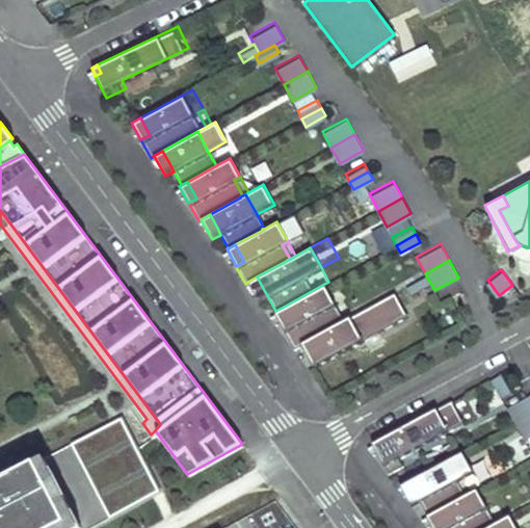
[(409,291),(429,281),(425,273),(405,284),(409,291)]
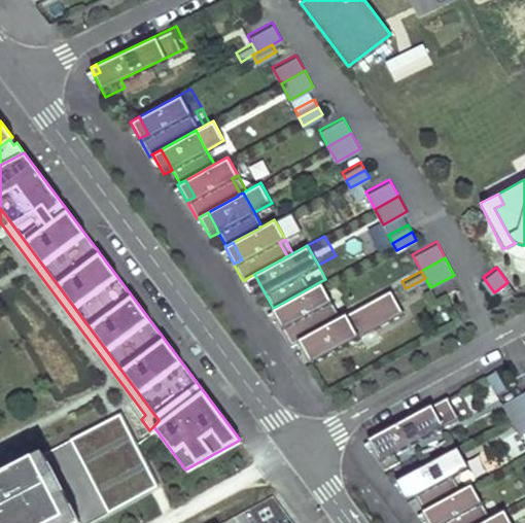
[(261,287),(254,274),(245,279),(245,280),(256,300),(266,294),(261,287)]
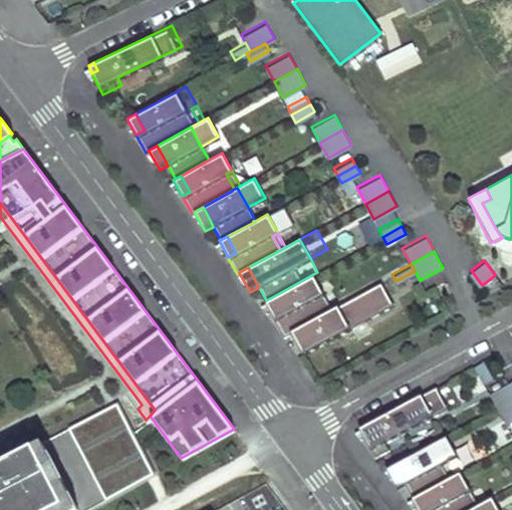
[(326,310),(318,295),(323,293),(313,274),(272,297),(281,313),(273,317),(282,335),(291,330),(290,330),(323,312),(326,310)]
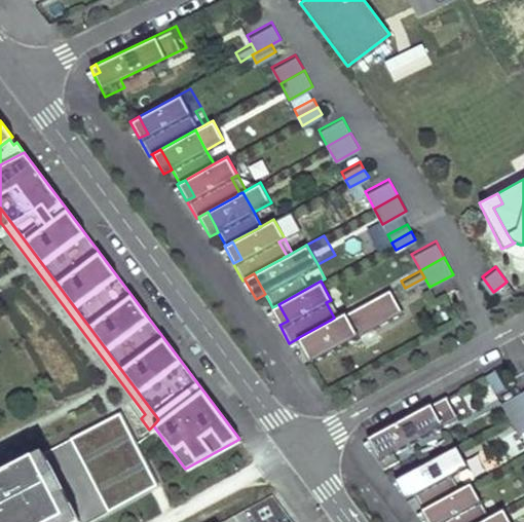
[(310,361),(360,334),(357,330),(372,322),(374,326),(403,310),(389,287),(339,314),(334,318),(331,320),(297,338),(298,338),(307,356),(310,361)]
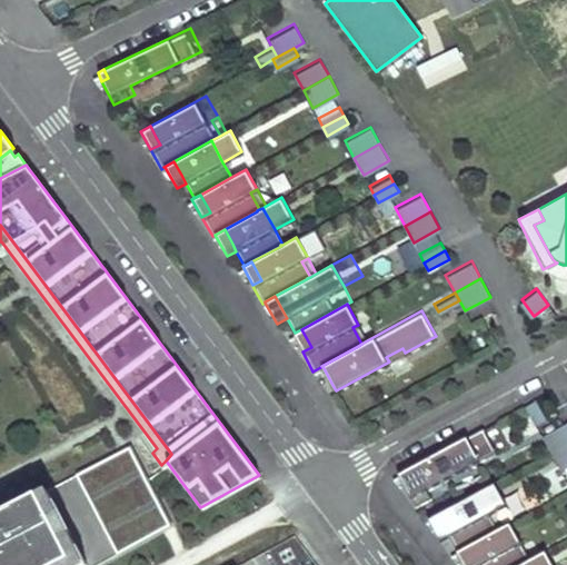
[(361,344),(367,340),(358,325),(352,327),(361,344)]
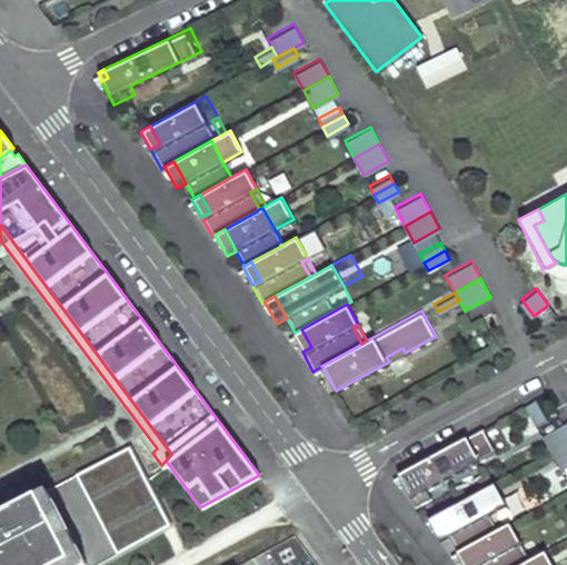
[(311,347),(301,329),(295,333),(292,334),(302,352),(311,347)]
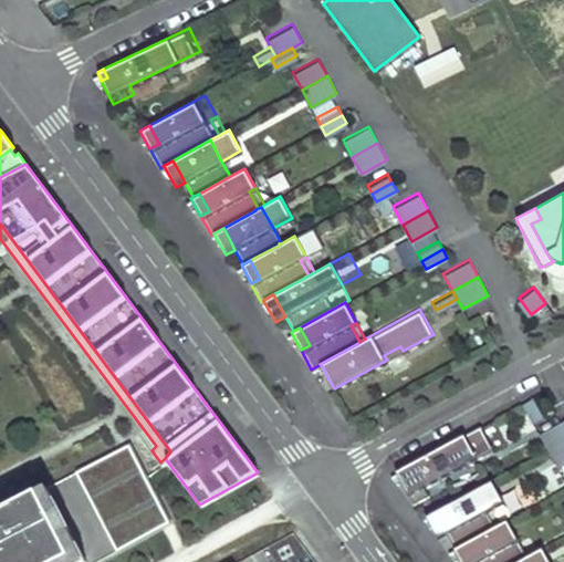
[(387,360),(403,351),(400,346),(384,355),(387,360)]
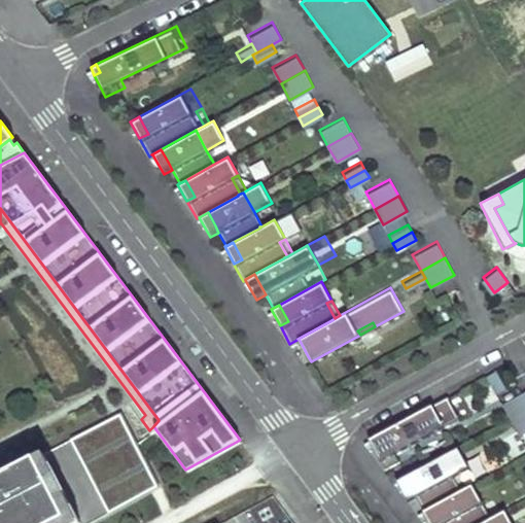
[(504,386),(495,369),(485,374),(495,390),(504,386)]
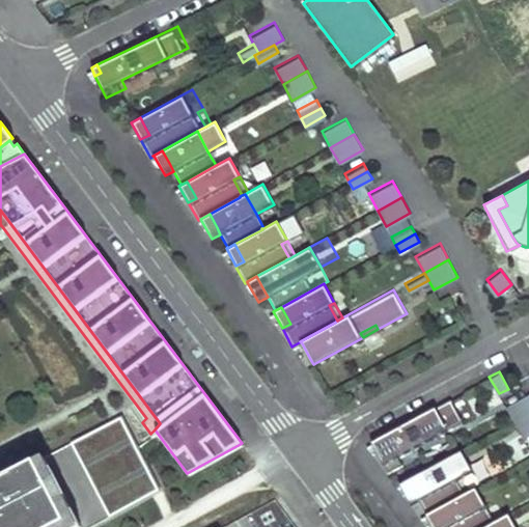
[(528,412),(528,391),(505,405),(513,421),(528,412)]
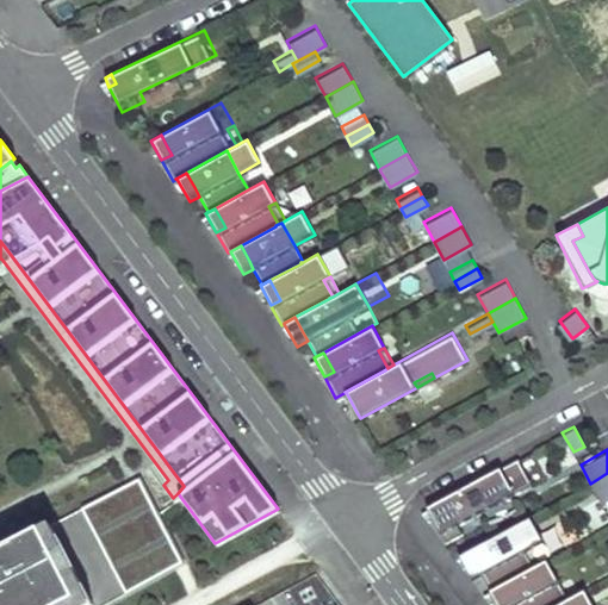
[(456,522),(529,481),(516,457),(432,503),(436,512),(430,516),(444,541),(460,531),(456,522)]
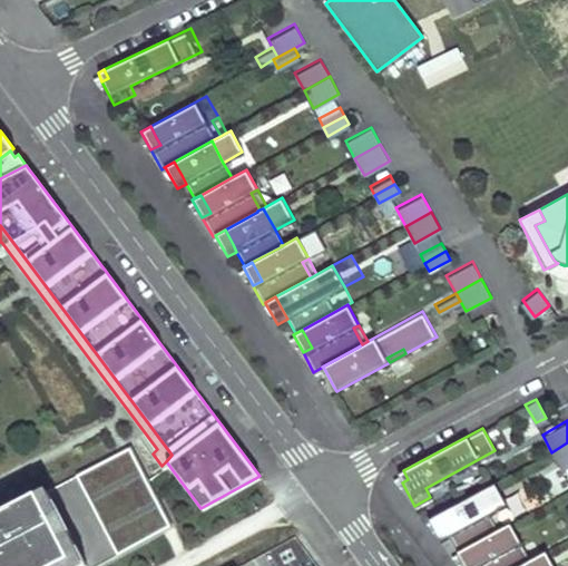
[(567,442),(551,452),(561,469),(567,465),(567,442)]
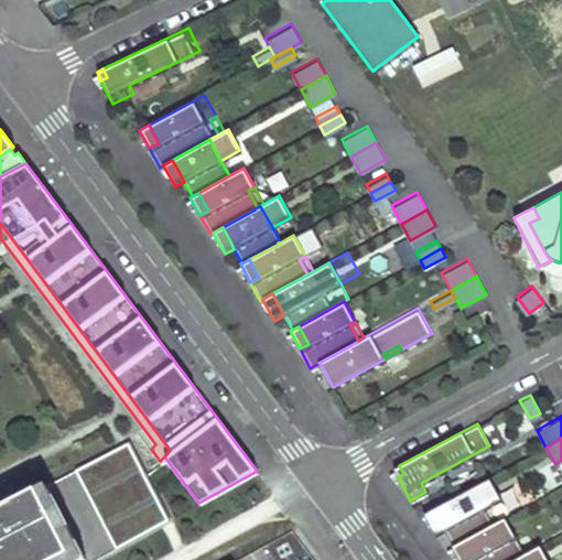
[(73,465),(116,548),(157,525),(115,443),(73,465)]
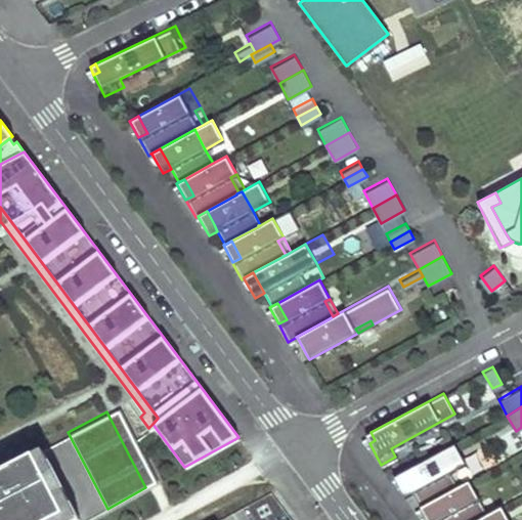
[(467,463),(457,443),(438,452),(448,472),(467,463)]
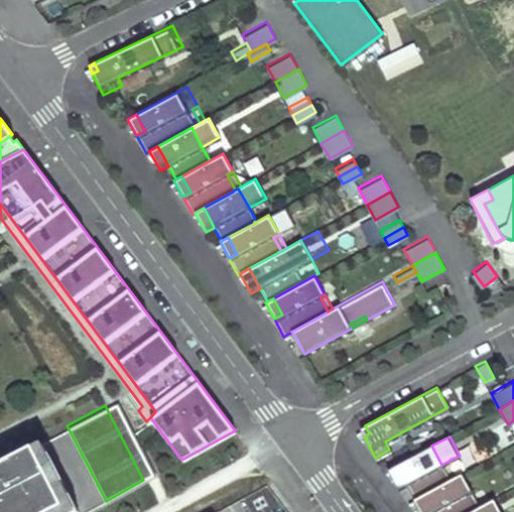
[(78,511),(42,442),(33,448),(63,507),(52,511),(78,511)]
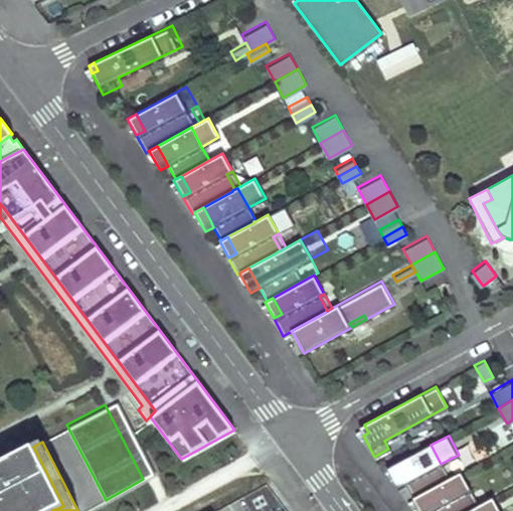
[(420,493),(449,478),(441,464),(431,445),(395,464),(405,483),(412,497),(420,493)]
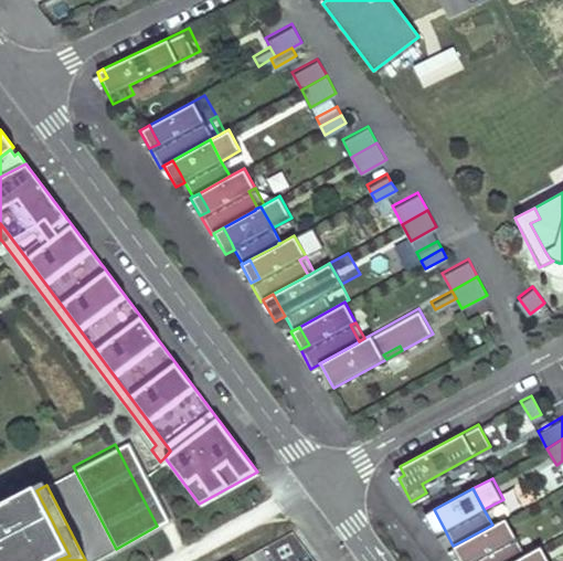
[(0,560),(57,560),(70,556),(36,490),(0,508),(0,560)]
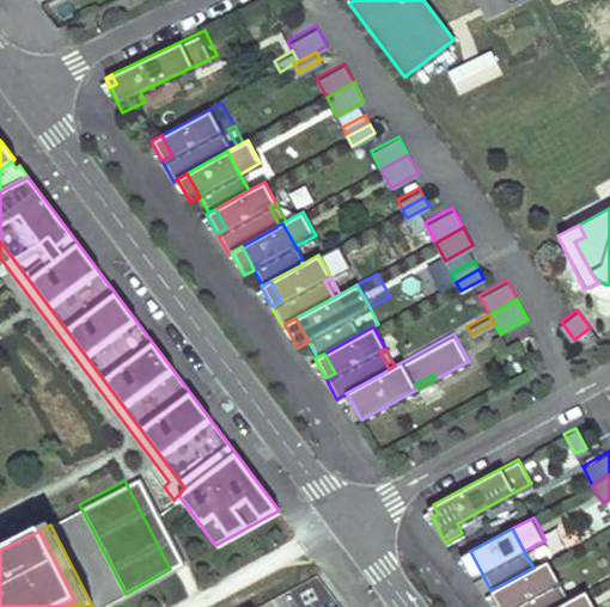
[(482,574),(470,551),(459,557),(473,580),(482,574)]
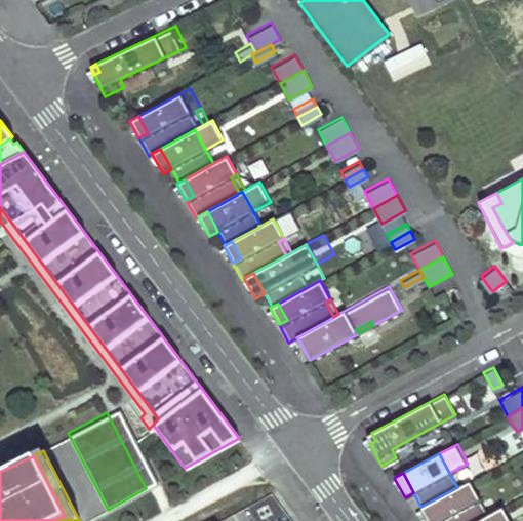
[(479,519),(482,518),(474,503),(479,499),(469,481),(469,482),(468,481),(457,487),(429,503),(438,520),(435,520),(477,520),(480,520),(479,519)]
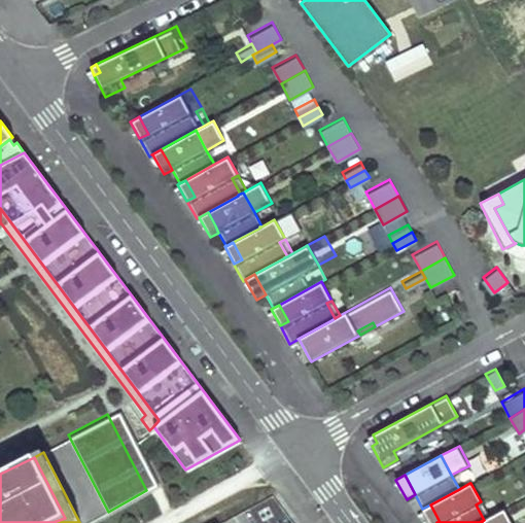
[(476,504),(484,520),(487,518),(489,517),(481,501),(476,504)]
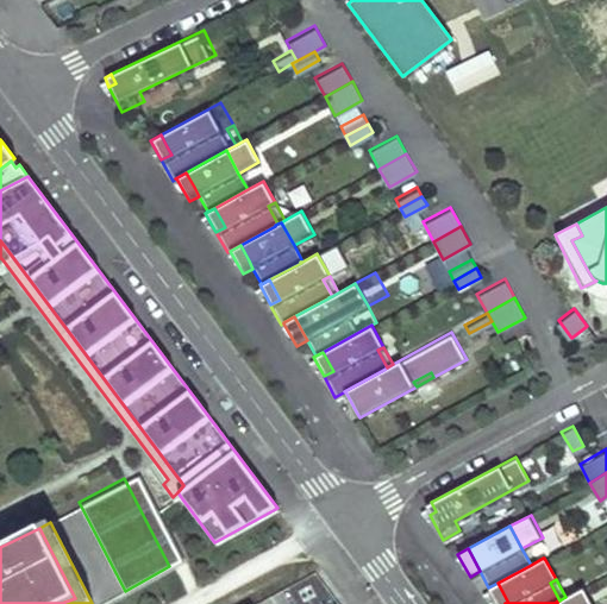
[(505,603),(508,603),(498,583),(488,587),(496,603),(505,603)]
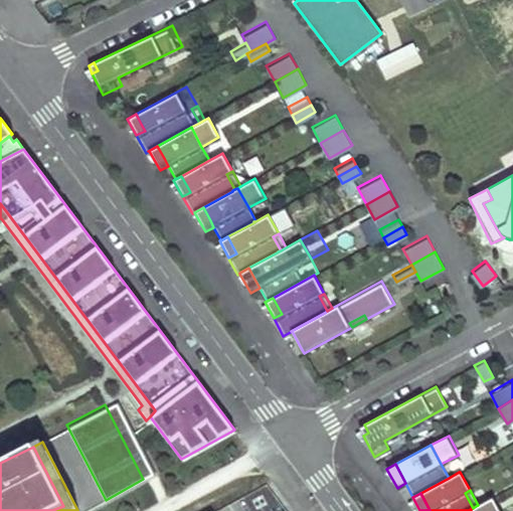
[(501,510),(494,497),(492,498),(492,497),(478,505),(476,506),(479,510),(501,510)]
